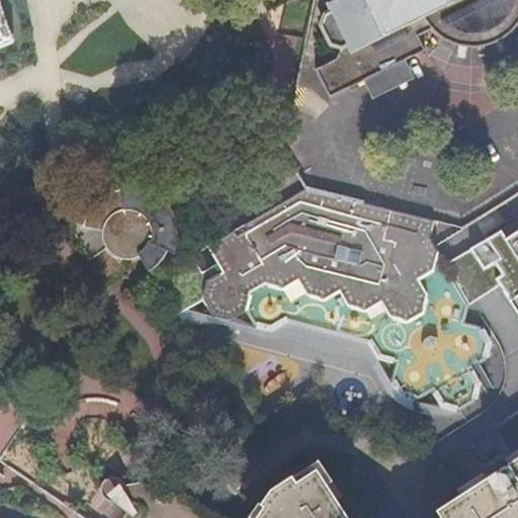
[(0,0),(0,48),(13,44),(0,4),(0,0)]
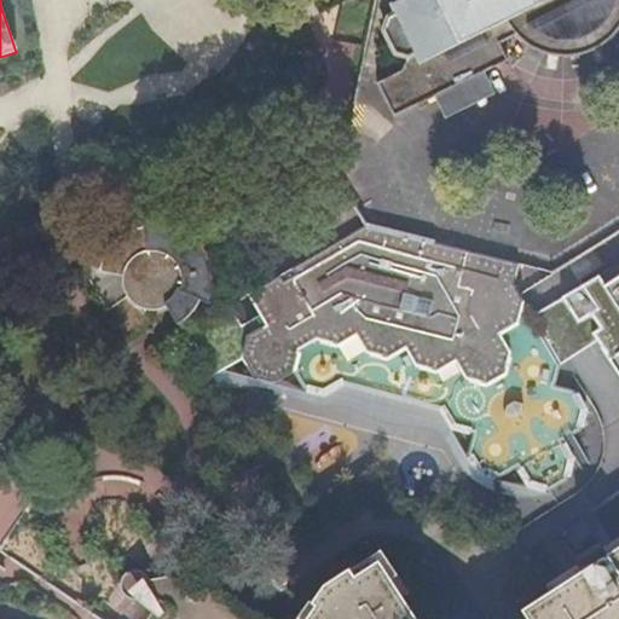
[(618,0),(542,0),(420,63),(397,12),(389,16),(383,29),(395,52),(410,56),(404,69),(380,81),(395,111),(435,92),(485,68),(508,56),(501,40),(519,32),(527,40),(537,45),(548,50),(560,52),(571,52),(583,50),(594,46),(603,40),(612,33),(618,24),(618,0)]
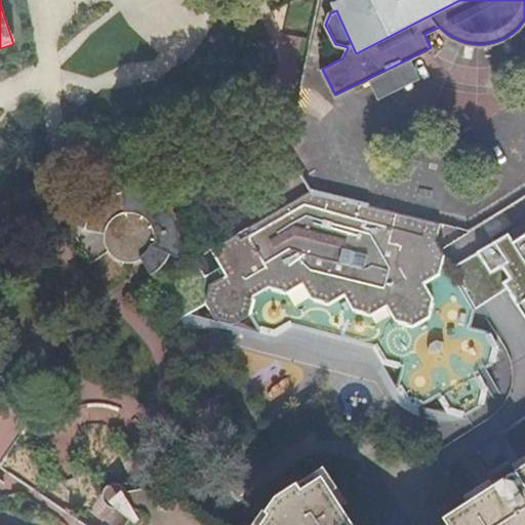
[(524,0),(338,0),(332,3),(336,10),(356,53),(459,0),(524,0)]
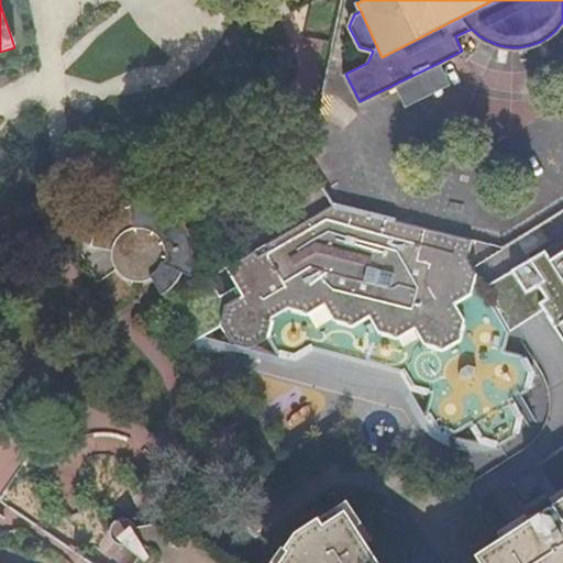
[(451,80),(441,62),(396,84),(406,103),(451,80)]
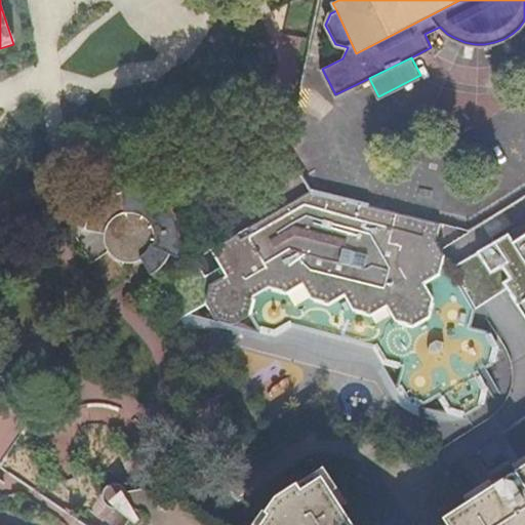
[(143,258),(152,274),(178,258),(178,253),(175,253),(178,242),(178,235),(176,227),(172,217),(169,211),(160,201),(155,196),(159,188),(140,178),(139,182),(120,180),(120,188),(111,191),(104,194),(96,200),(90,207),(85,215),(75,212),(70,225),(92,263),(102,257),(111,251),(119,258),(125,261),(128,263),(135,261),(143,258)]
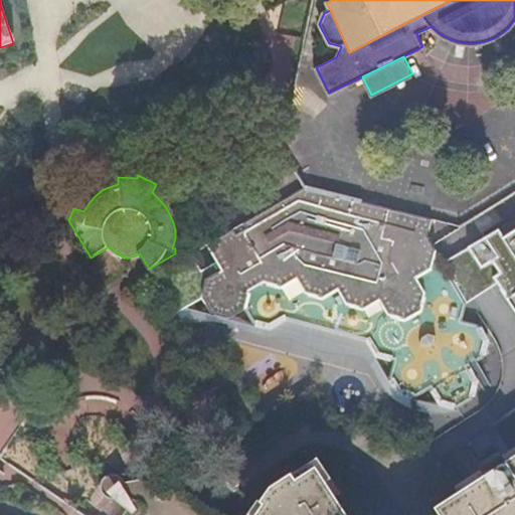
[(303,187),(205,244),(219,270),(206,278),(201,296),(210,312),(228,316),(242,308),(250,322),(271,327),(287,317),(368,337),(378,354),(396,358),(392,376),(401,391),(417,395),(435,385),(446,403),(459,406),(474,396),(478,380),(469,364),(484,355),(488,338),(480,324),(462,319),(468,302),(445,264),(426,235),(431,218),(303,187)]
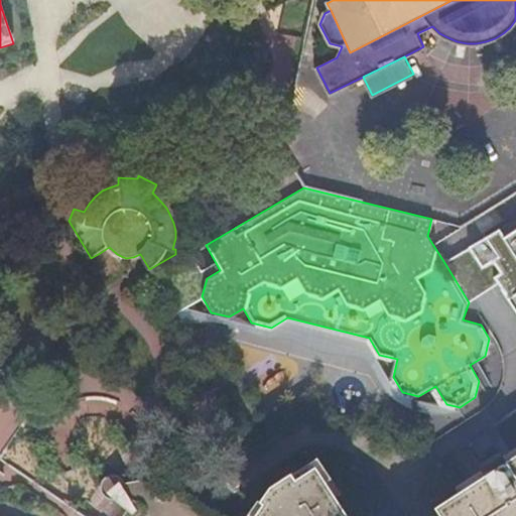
[(498,231),(445,264),(469,302),(499,283),(515,310),(515,230),(503,238),(498,231)]
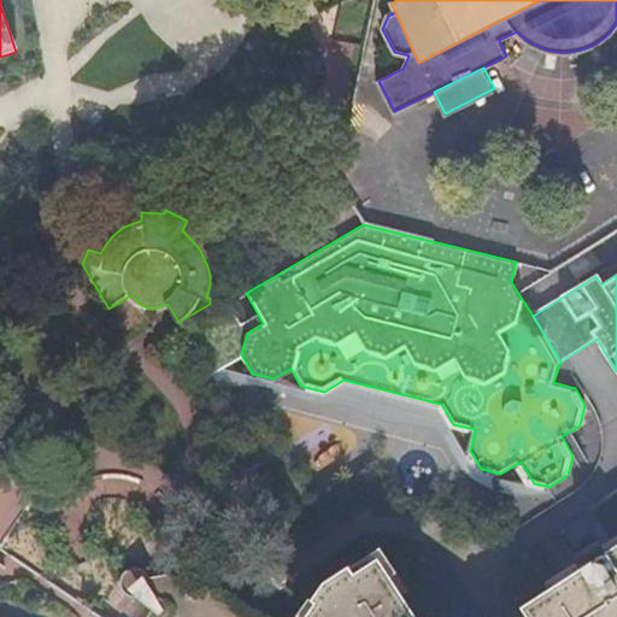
[(264,405),(257,412),(266,422),(274,415),(264,405)]
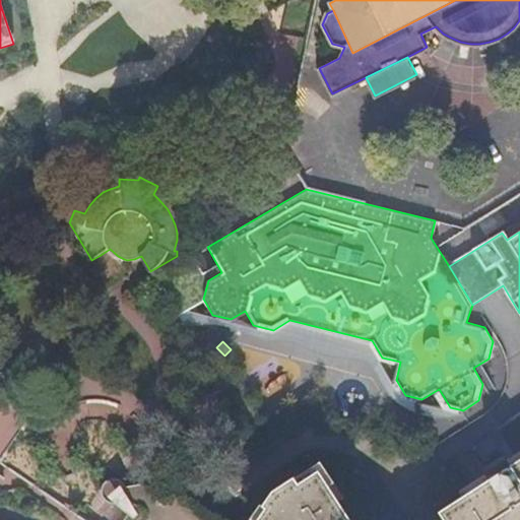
[(423,450),(437,440),(431,431),(416,441),(423,450)]
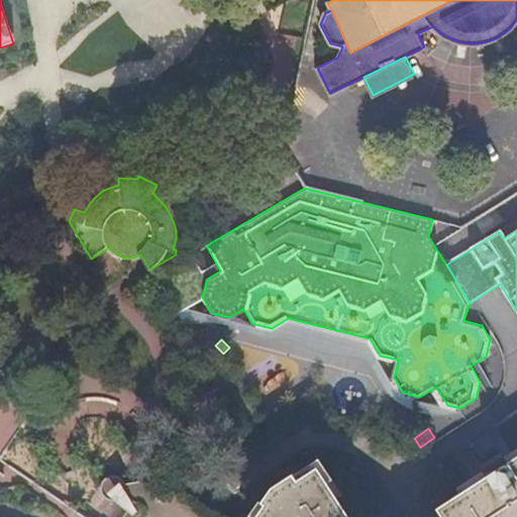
[(516,516),(516,448),(500,460),(503,467),(501,467),(503,470),(496,471),(493,475),(490,475),(486,480),(483,479),(479,475),(452,492),(455,497),(429,513),(431,516),(516,516)]
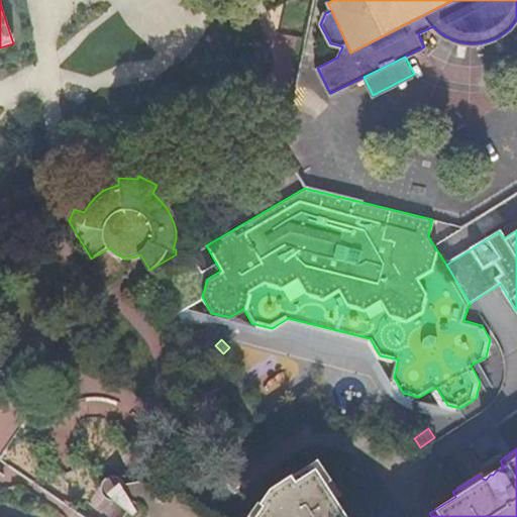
[(347,516),(329,489),(332,486),(315,463),(291,481),(287,476),(265,493),(251,512),(259,515),(256,516),(347,516)]
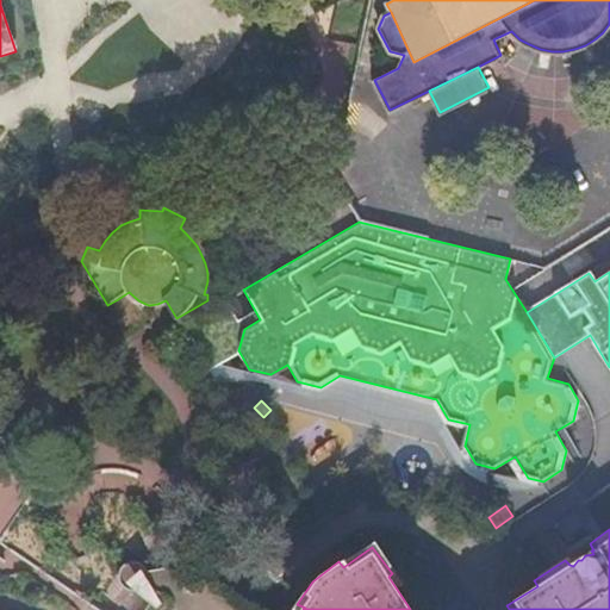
[(247,609),(195,576),(185,596),(175,589),(170,579),(169,572),(139,576),(125,589),(147,609),(145,609),(95,609),(87,605),(83,609),(247,609)]
